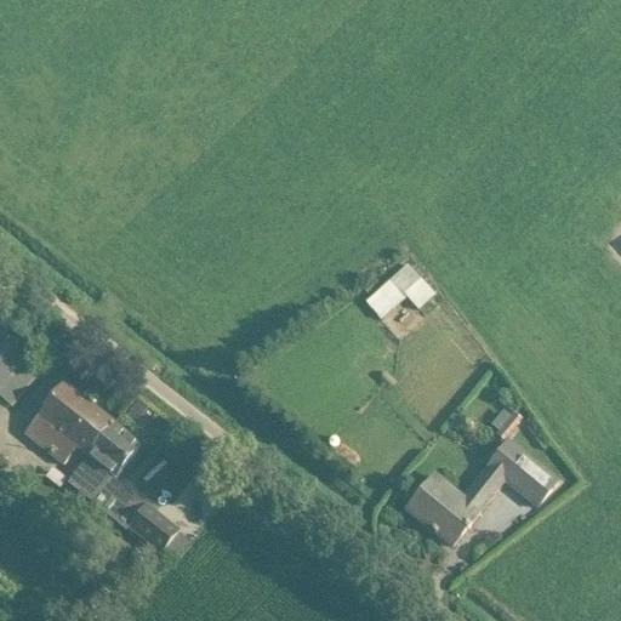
[(408,265),(366,302),(382,320),(408,298),(420,311),(436,296),(408,265)]
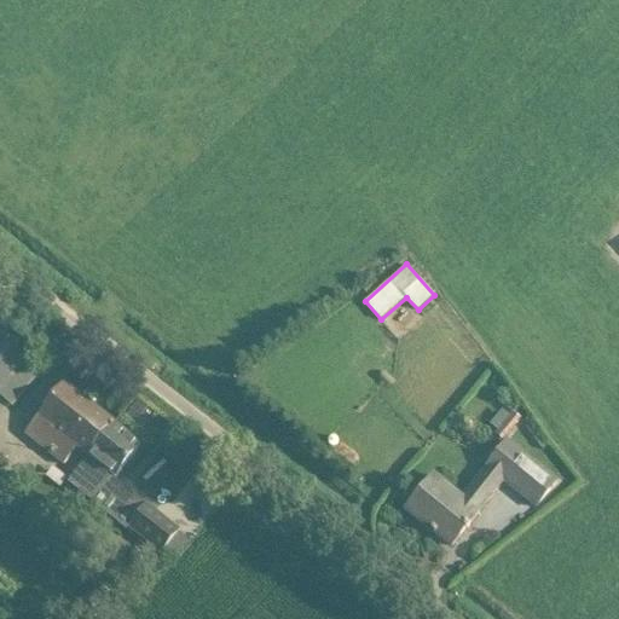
[(0,397),(12,408),(28,387),(44,369),(1,335),(0,336),(0,397)]
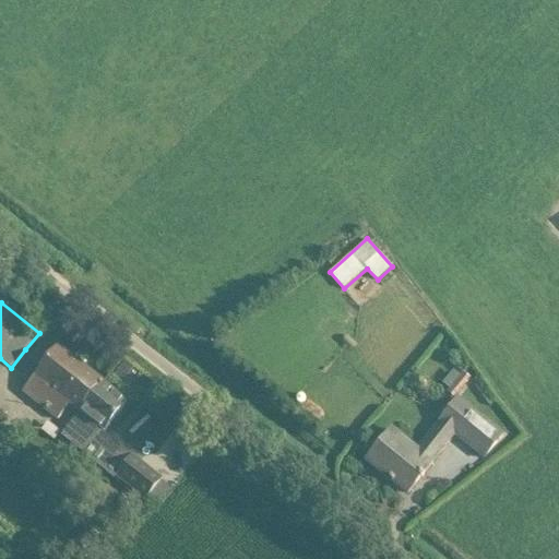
[(69,405),(80,413),(103,384),(59,348),(45,366),(24,392),(58,419),(69,405)]
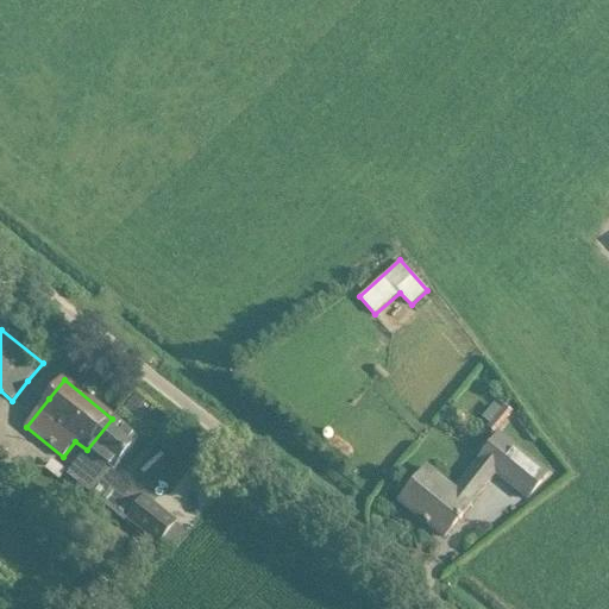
[(487,428),(495,435),(513,413),(504,406),(487,428)]
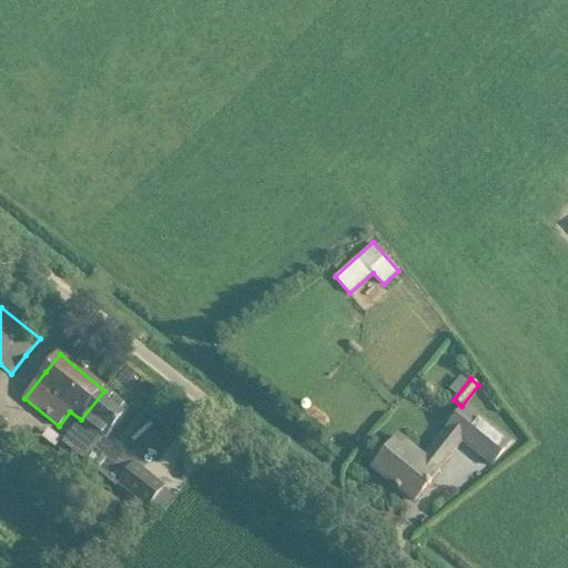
[(81,419),(62,444),(117,486),(118,485),(134,464),(104,440),(115,427),(117,427),(130,411),(105,392),(105,391),(104,391),(81,419)]
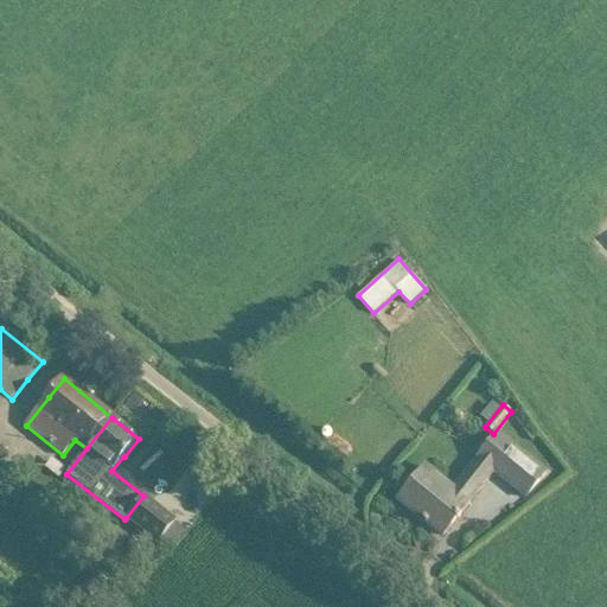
[(426,468),(419,477),(403,494),(416,505),(419,502),(423,506),(416,515),(425,521),(423,522),(427,525),(428,524),(443,537),(458,519),(458,521),(461,516),(460,516),(470,504),(494,473),(509,484),(528,499),(549,473),(499,433),(493,441),(478,459),(460,481),(453,490),(426,468)]
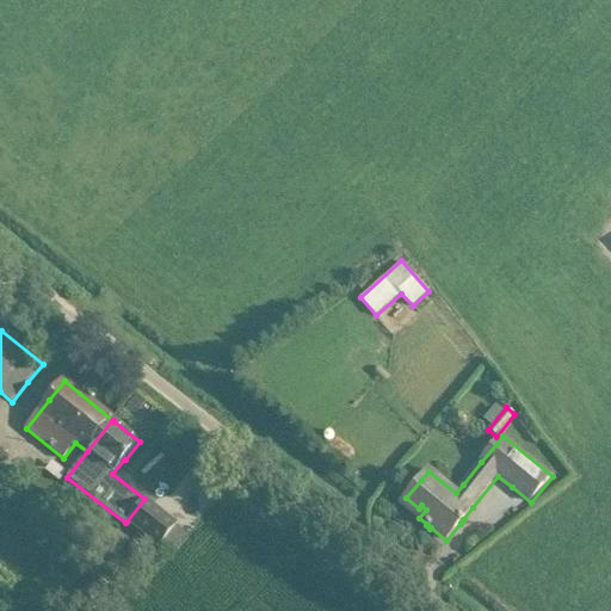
[(160,548),(178,525),(144,499),(127,522),(160,548)]
